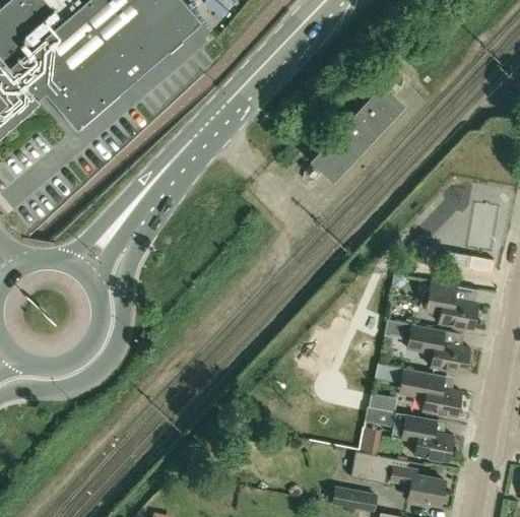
[(200,24),(192,15),(178,0),(10,0),(0,9),(0,136),(38,104),(35,100),(43,92),(76,132),(200,24)]
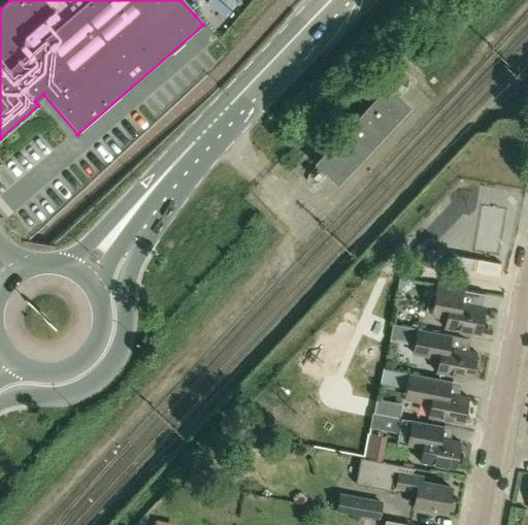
[(314,165),(337,187),(410,109),(390,91),(387,88),(314,165)]
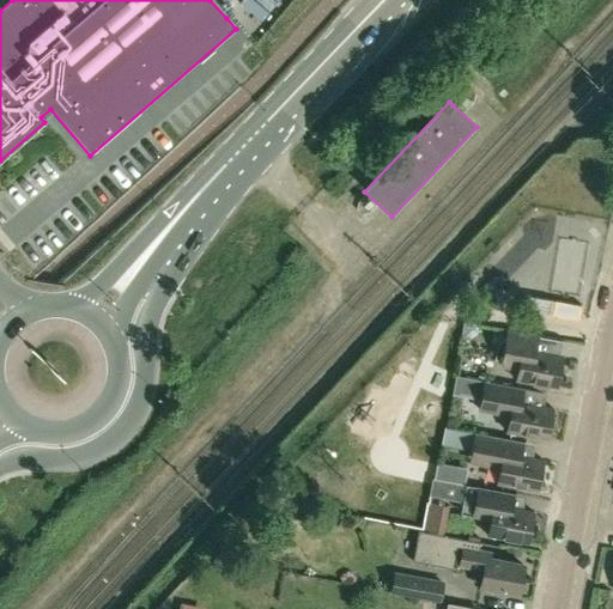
[(547,290),(558,288),(554,255),(533,257),(535,274),(522,275),(525,300),(547,297),(547,290)]
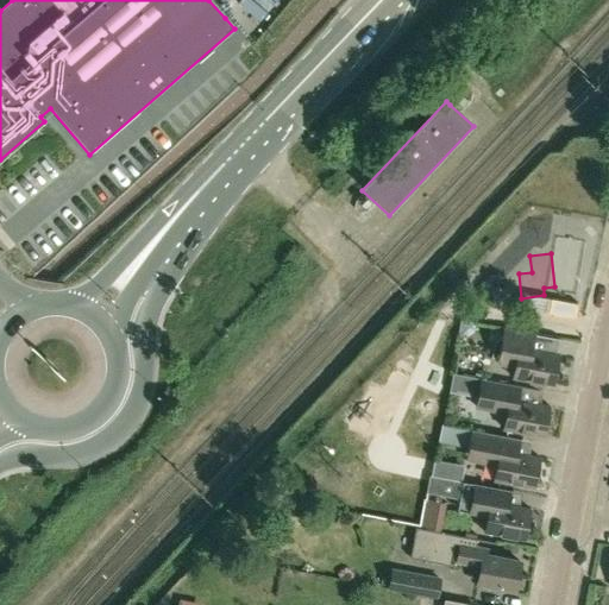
[(553,386),(558,357),(529,352),(533,335),(504,331),(497,369),(514,372),(513,379),(553,386)]
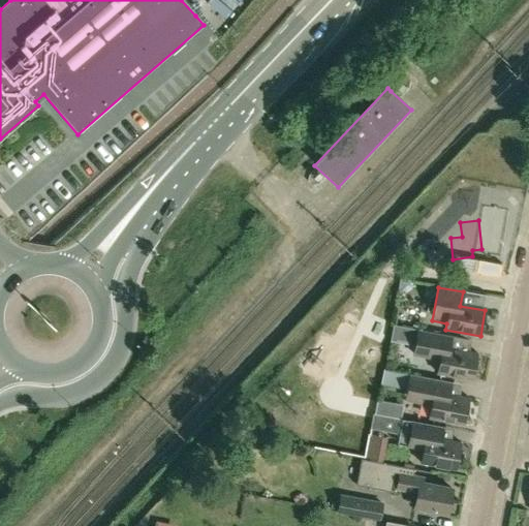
[(471,381),(476,354),(448,349),(450,338),(418,332),(413,356),(440,361),(437,375),(471,381)]
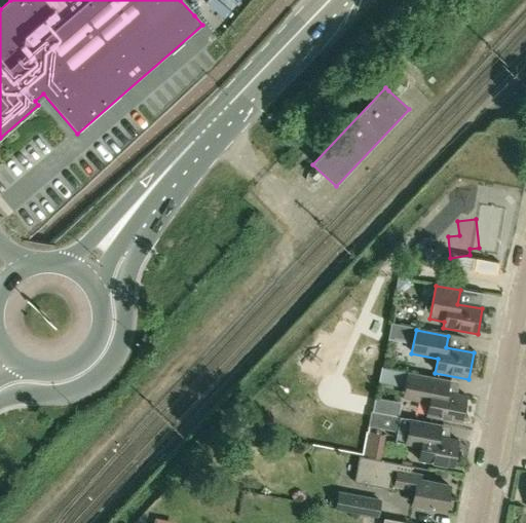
[(379,385),(405,390),(408,375),(382,370),(379,385)]
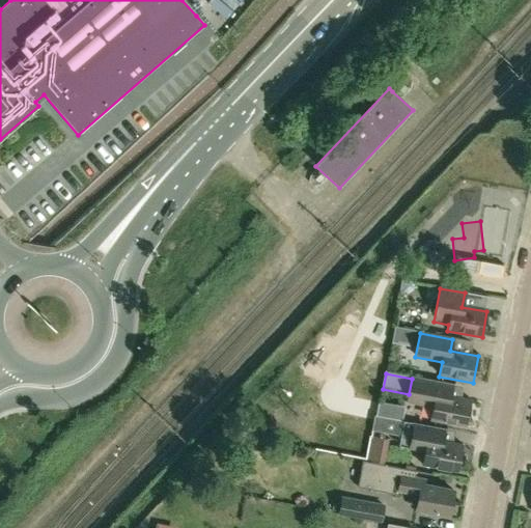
[(466,427),(471,401),(443,395),(445,383),(412,377),(412,379),(409,394),(408,404),(434,409),(431,421),(466,427)]
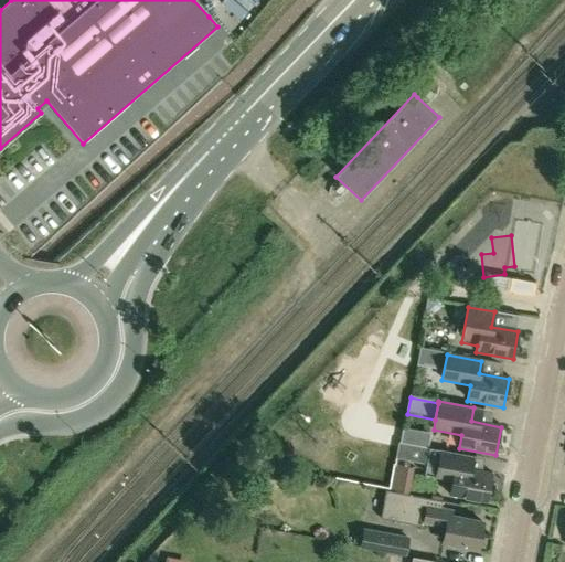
[(475,458),(465,456),(406,445),(404,460),(427,465),(426,475),(428,478),(436,480),(452,484),(450,496),(488,502),(492,475),(472,470),(475,458)]
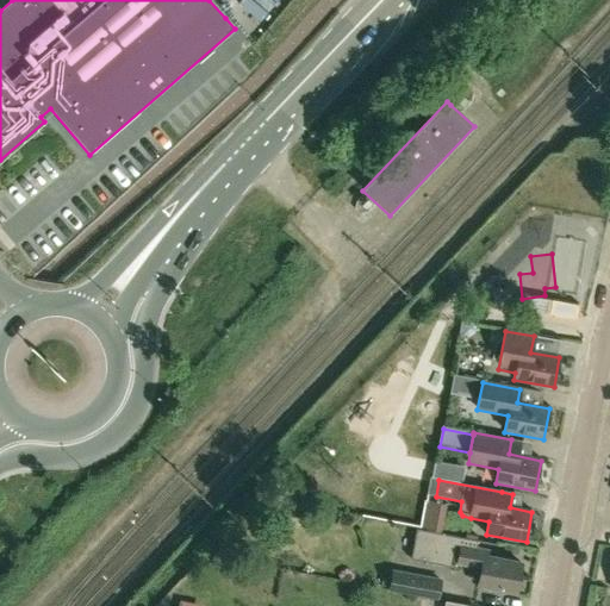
[(419,519),(423,500),(408,497),(403,516),(419,519)]
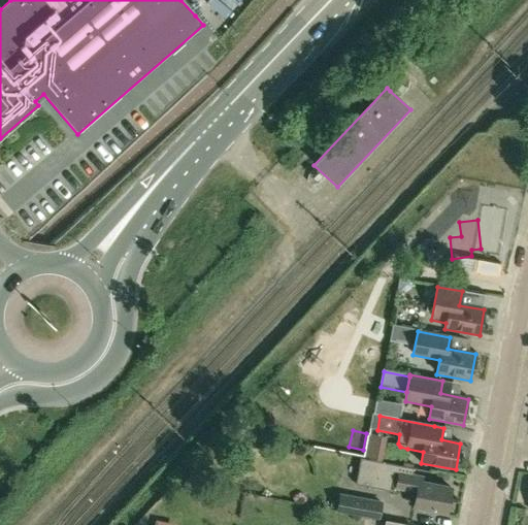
[(448,514),(452,489),(422,484),(423,478),(413,477),(414,469),(361,459),(356,486),(397,493),(397,490),(418,493),(415,507),(448,514)]
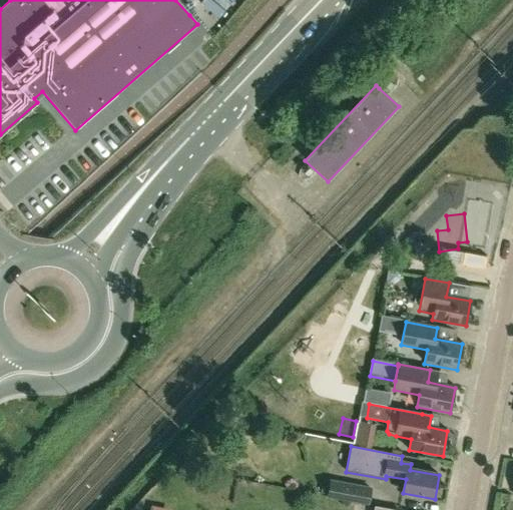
[(332,482),(329,498),(368,506),(371,490),(332,482)]
